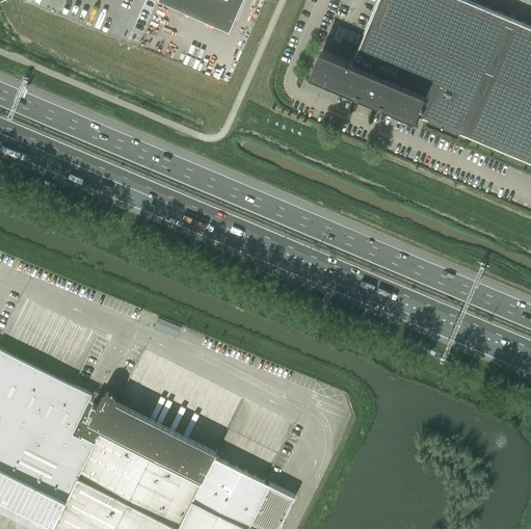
[(231,33),(244,0),(159,0),(159,2),(231,33)]
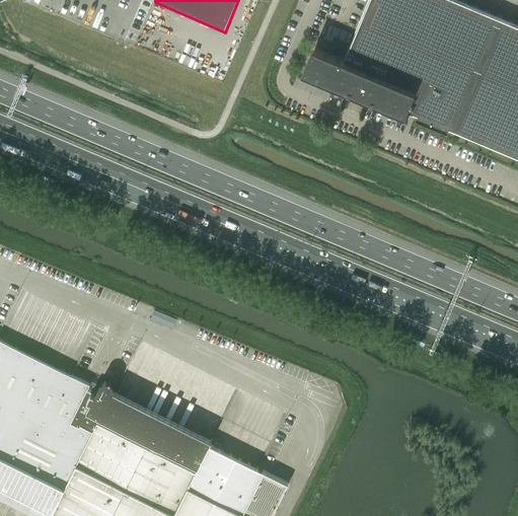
[(319,52),(308,76),(349,93),(360,97),(372,102),(409,118),(411,114),(418,117),(417,121),(448,135),(449,131),(517,159),(517,26),(455,0),(370,0),(358,29),(356,35),(345,62),(319,52)]
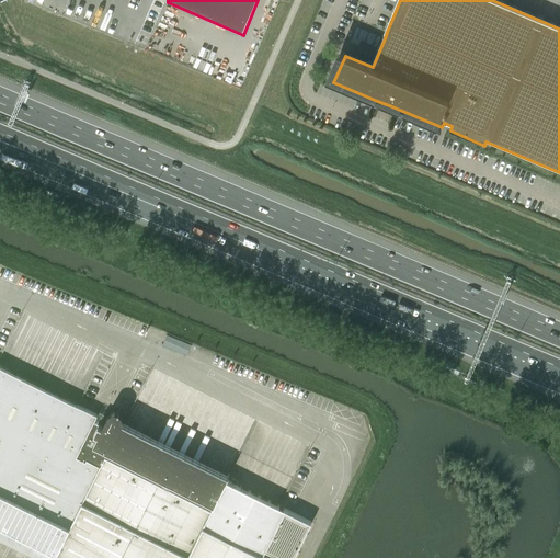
[(113,413),(109,417),(103,428),(100,426),(101,425),(95,423),(99,418),(0,368),(0,539),(35,557),(189,557),(227,482),(230,477),(124,424),(125,419),(123,414),(121,413),(116,412),(113,413)]
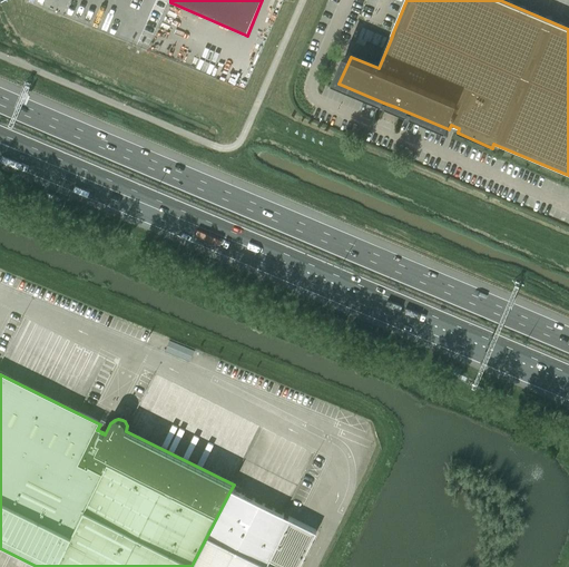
[(268,566),(271,561),(282,566),(301,566),(317,534),(231,490),(192,566),(268,566)]
